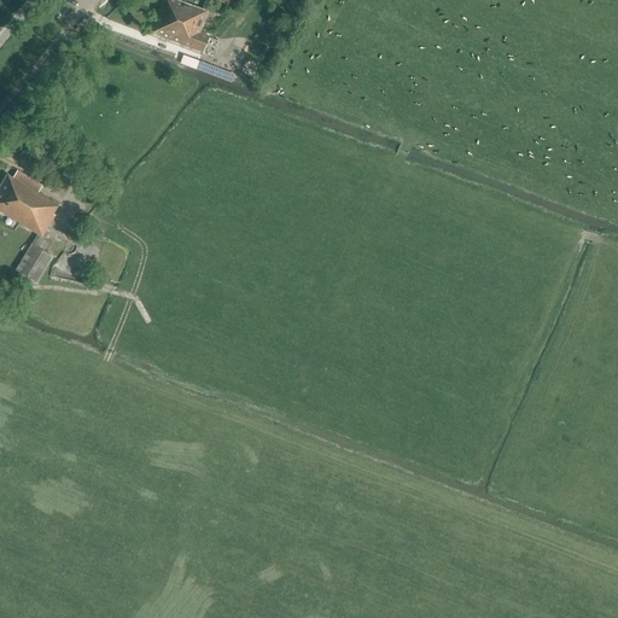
[(163,0),(158,16),(202,31),(204,23),(203,23),(207,12),(170,0),(163,0)]
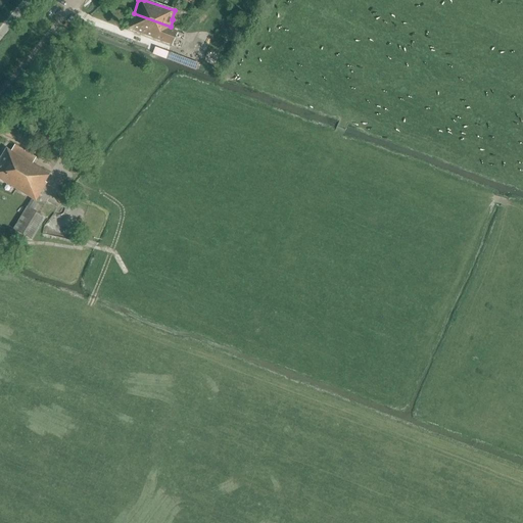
[(170,29),(171,27),(134,13),(129,30),(173,45),(178,32),(170,29)]
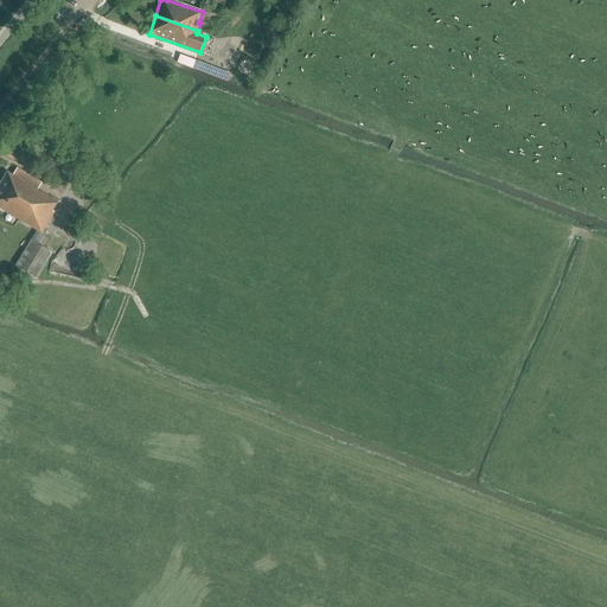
[(231,74),(219,70),(196,61),(192,68),(216,77),(228,81),(231,74)]
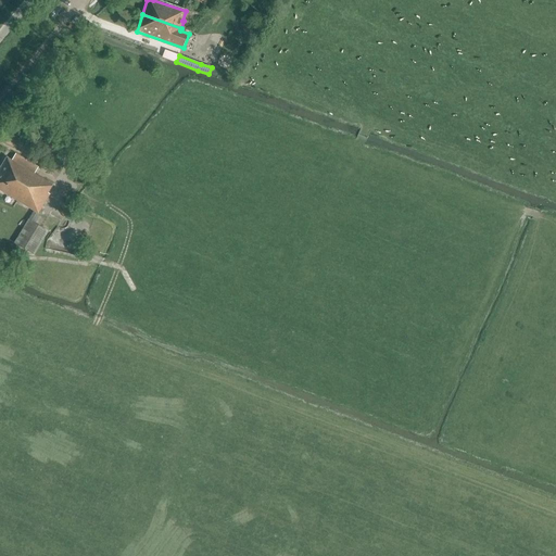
[(7,158),(0,168),(0,190),(34,212),(14,243),(34,255),(48,232),(34,224),(40,214),(38,213),(50,194),(48,193),(52,186),(35,175),(38,168),(15,154),(11,161),(7,158)]
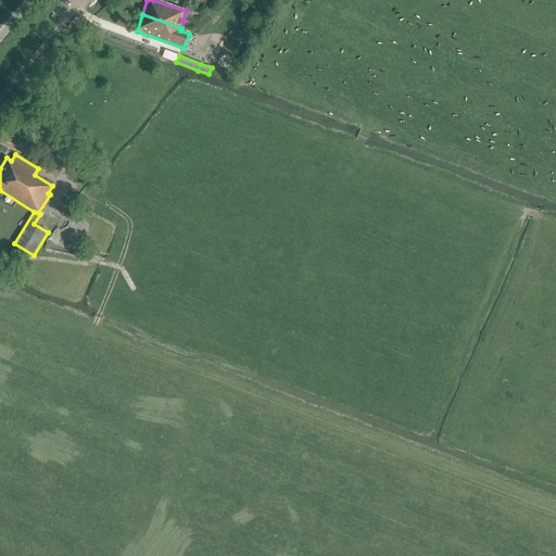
[(84,207),(87,201),(73,193),(70,200),(84,207)]
